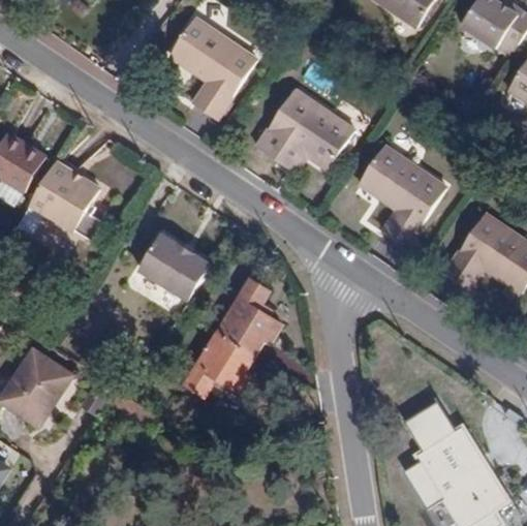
[(382,0),(415,22),(430,0),(382,0)]
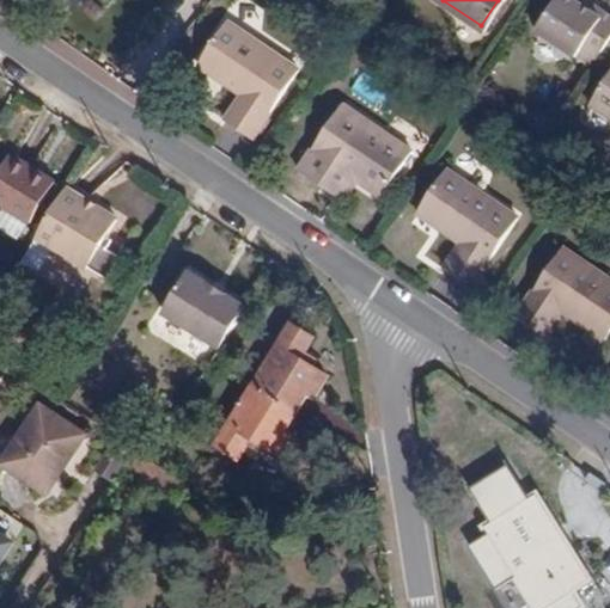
[(572,50),(578,43),(595,54),(609,30),(609,13),(597,4),(592,10),(578,0),(553,0),(536,25),(572,50)]
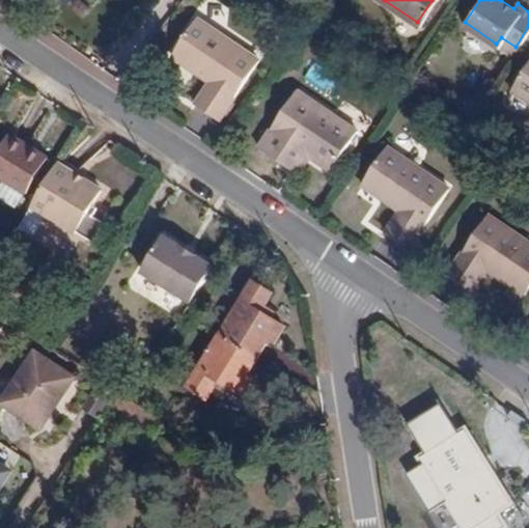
[(518,3),(512,0),(501,0),(513,8),(518,3)]
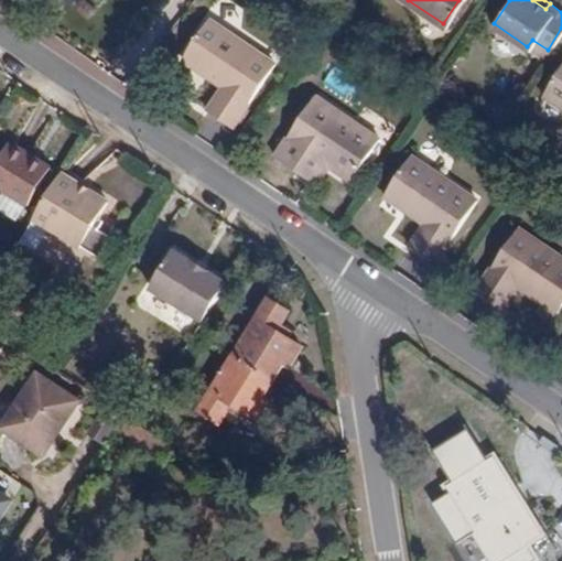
[(202,105),(230,123),(271,61),(205,18),(180,56),(218,83),(202,105)]
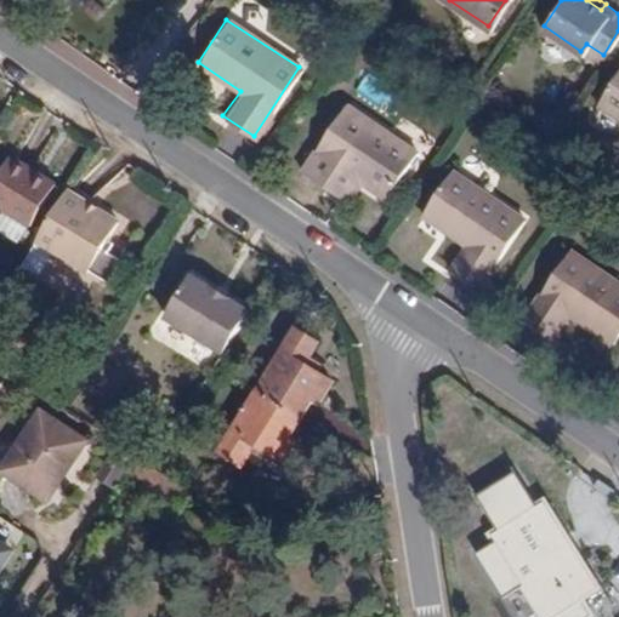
[(618,68),(596,103),(618,118),(618,68)]
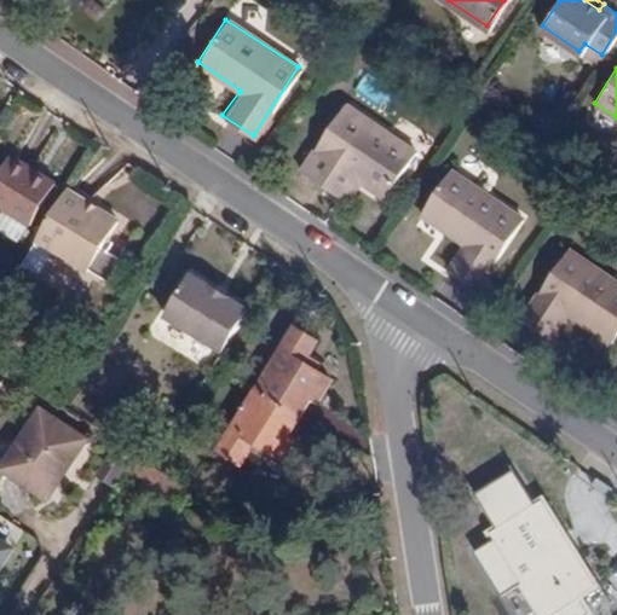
[(345,102),(301,168),(339,193),(350,175),(362,183),(384,197),(416,149),(345,102)]
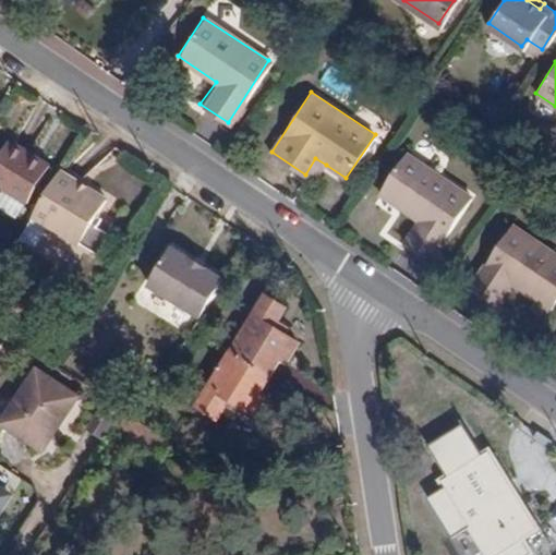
[(0,184),(23,201),(46,166),(34,158),(32,160),(23,156),(25,153),(4,140),(0,146),(0,184)]
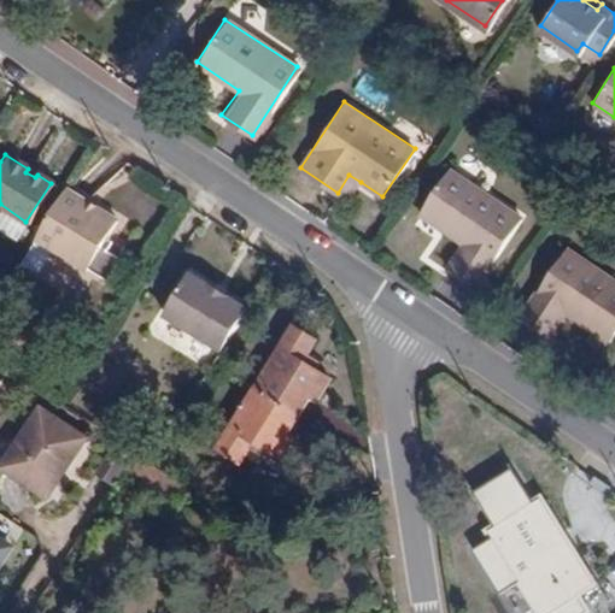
[(447,265),(476,284),(521,216),(449,168),(420,210),(464,240),(447,265)]
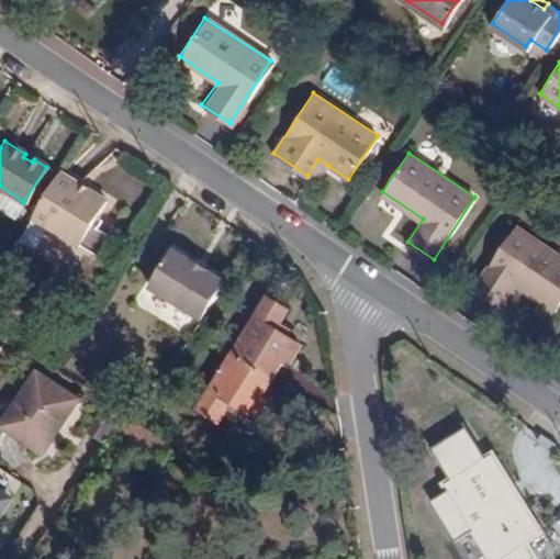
[(328,166),(317,159),(308,176),(317,182),(328,166)]
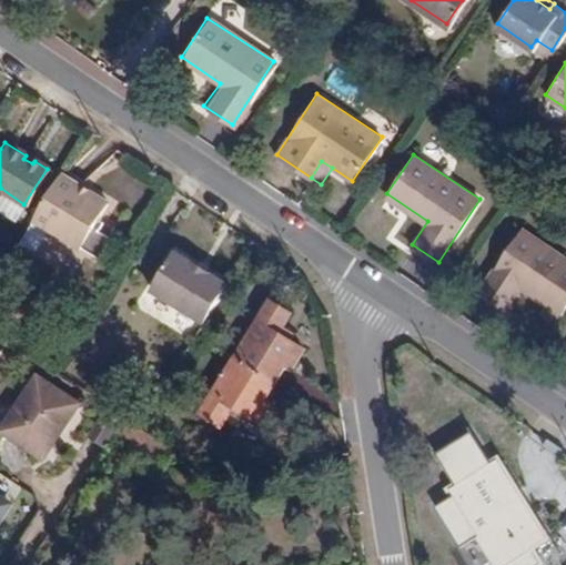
[(64,173),(68,169),(63,165),(33,214),(38,217),(64,173)]
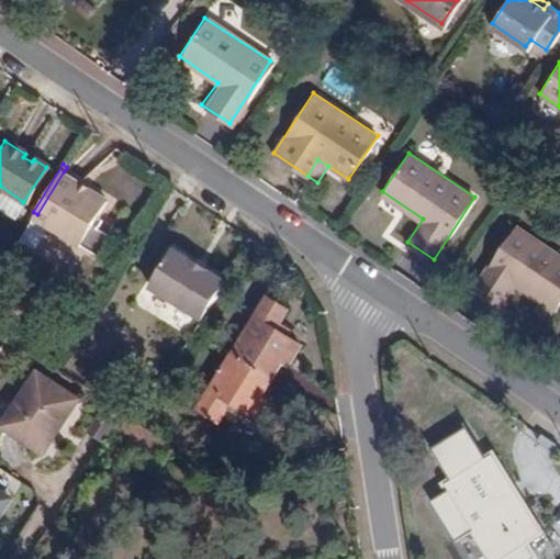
[(78,179),(81,175),(67,167),(64,171),(78,179)]
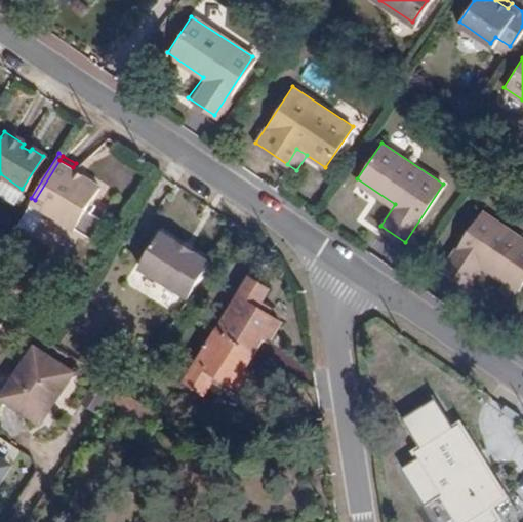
[(59,160),(35,200),(34,202),(73,227),(99,184),(79,172),(77,174),(71,170),(73,167),(59,160)]
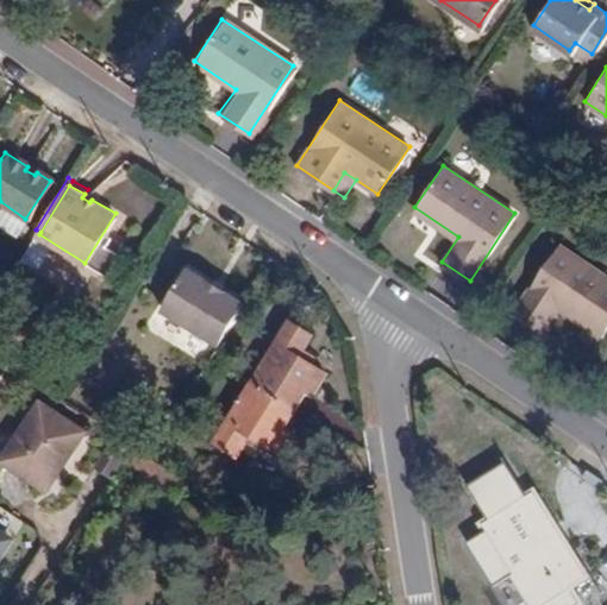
[(41,232),(36,229),(27,243),(32,245),(39,234),(41,232)]
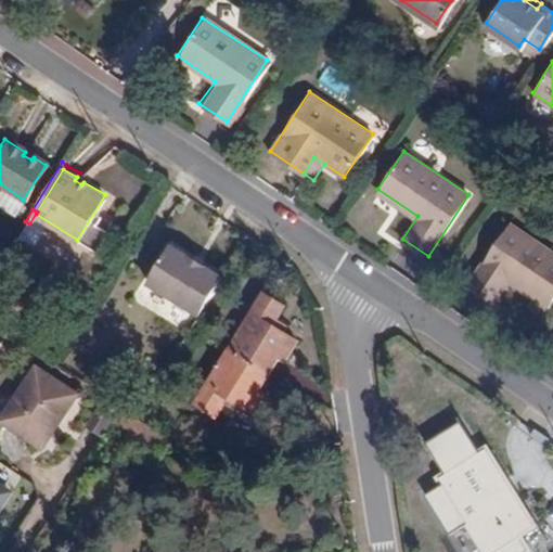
[(542,297),(552,280),(552,248),(502,215),(462,276),(489,294),(503,272),(542,297)]
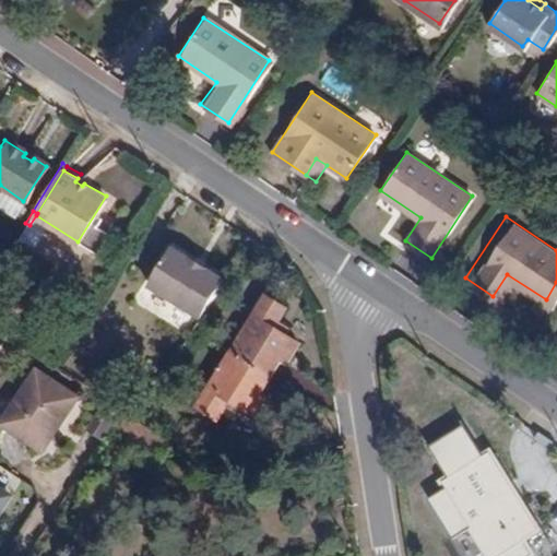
[(166,236),(156,253),(162,258),(174,240),(166,236)]
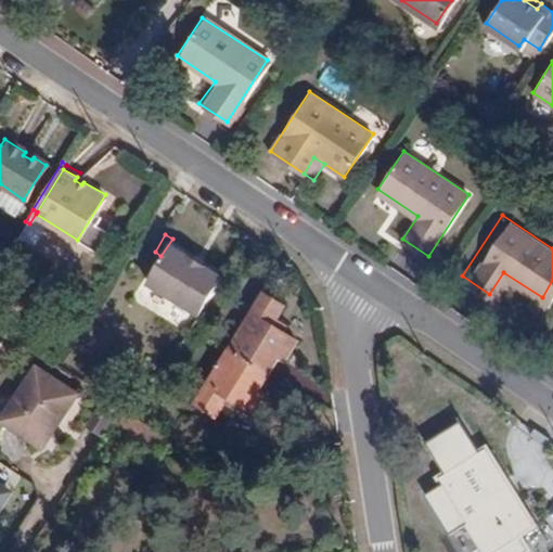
[(150,273),(204,307),(226,272),(172,239),(161,256),(150,273)]
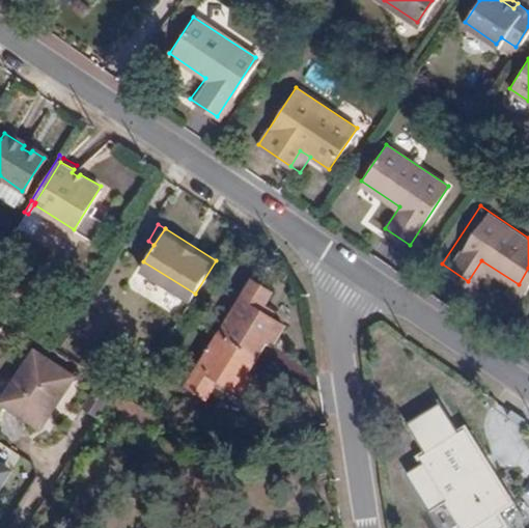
[(272,290),(252,279),(220,331),(258,354),(267,339),(272,341),(284,324),(260,308),(272,290)]
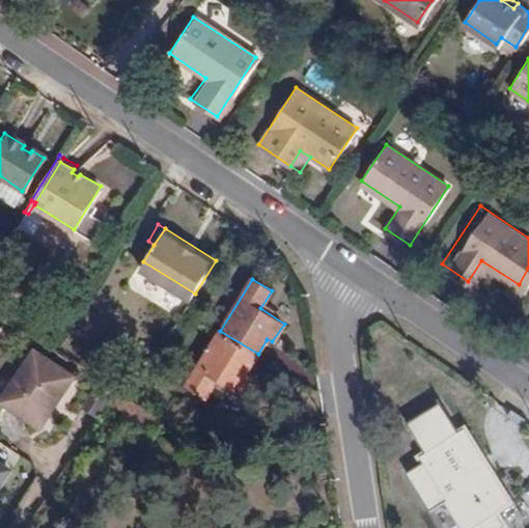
[(248,370),(258,354),(220,331),(188,383),(207,394),(219,378),(242,391),(253,373),(248,370)]
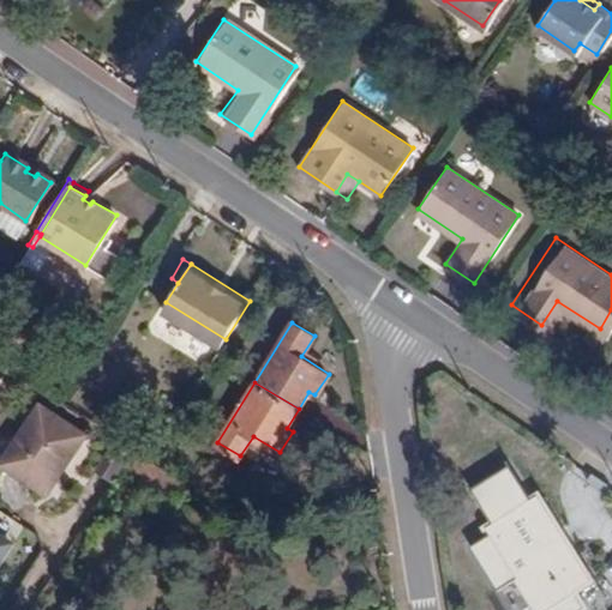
[(63,458),(66,460),(85,433),(40,405),(3,463),(42,488),(63,458)]
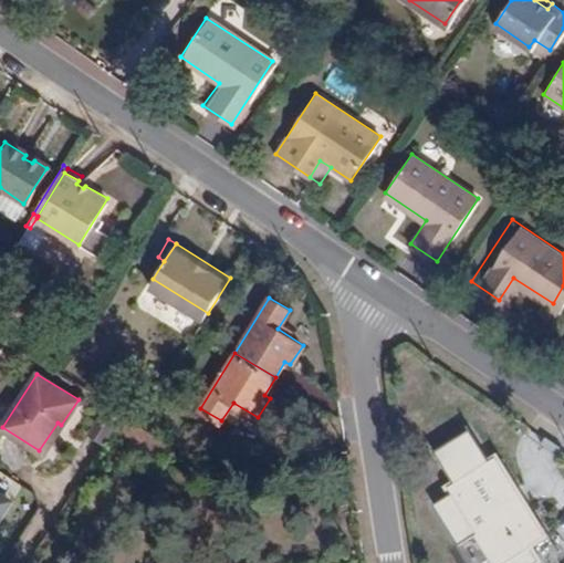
[(166,439),(142,423),(123,412),(114,425),(157,452),(166,439)]
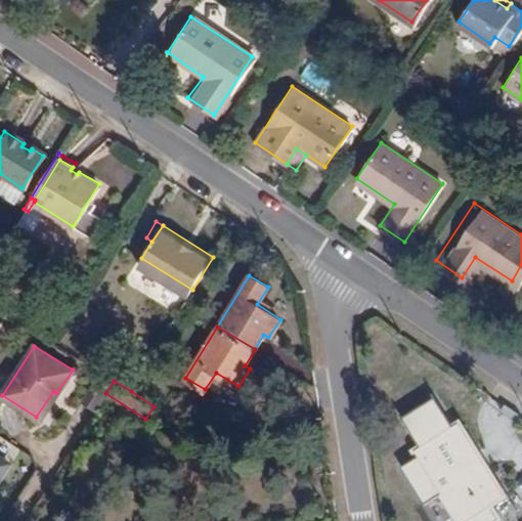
[(446,422),(429,394),(396,416),(415,444),(406,449),(410,456),(399,463),(423,502),(436,493),(452,520),(491,520),(497,518),(490,506),(506,495),(455,416),(446,422)]
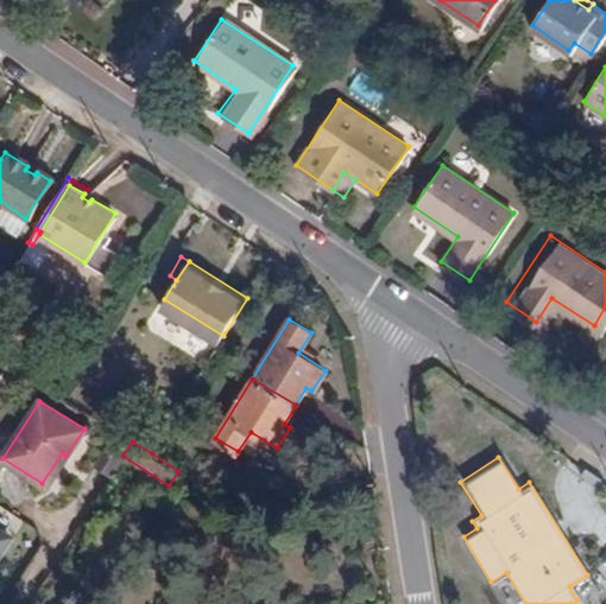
[(0,550),(10,535),(0,528),(0,550)]
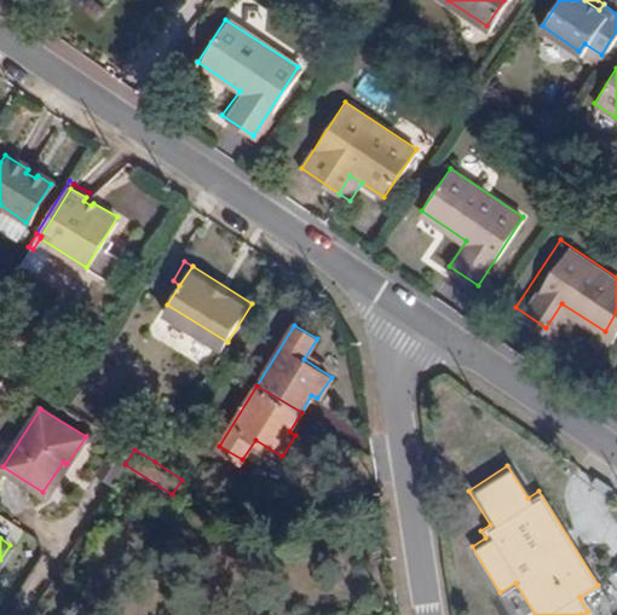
[(183,614),(180,614),(184,608),(174,602),(166,614),(183,614)]
